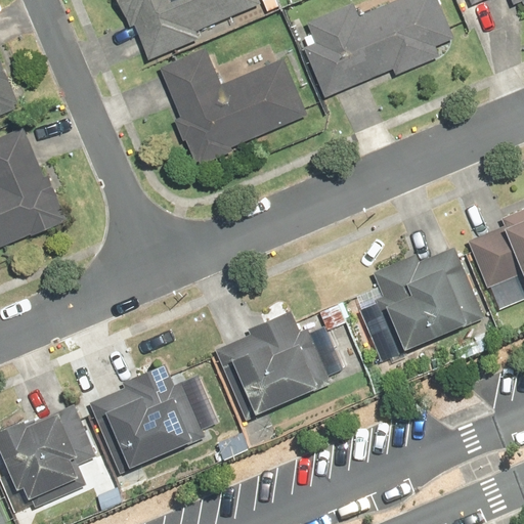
[(118,0),(147,67),(266,17),(258,0),(118,0)]
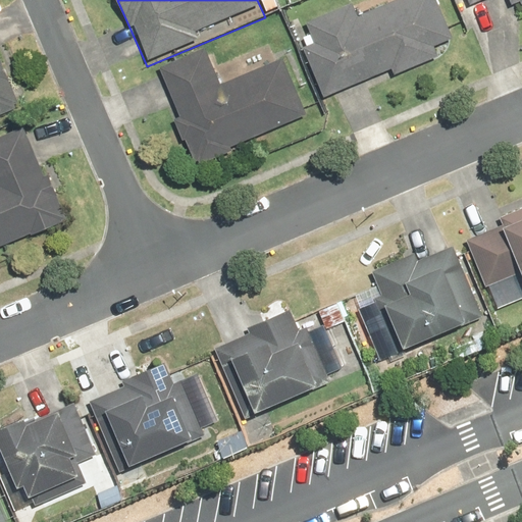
[(296,32),(325,102),(460,45),(440,0),(406,0),(363,18),(358,5),(296,32)]
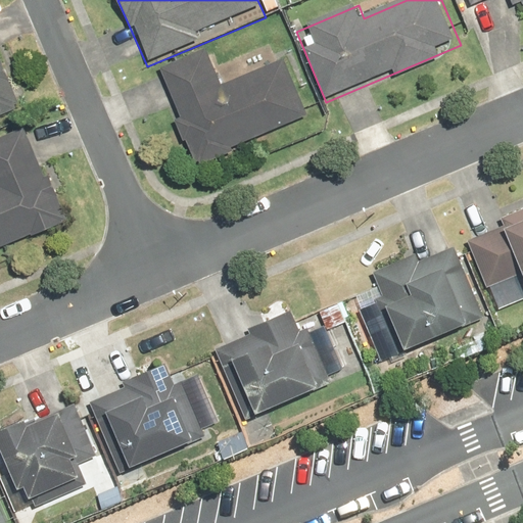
[(0,116),(25,107),(0,49),(0,116)]
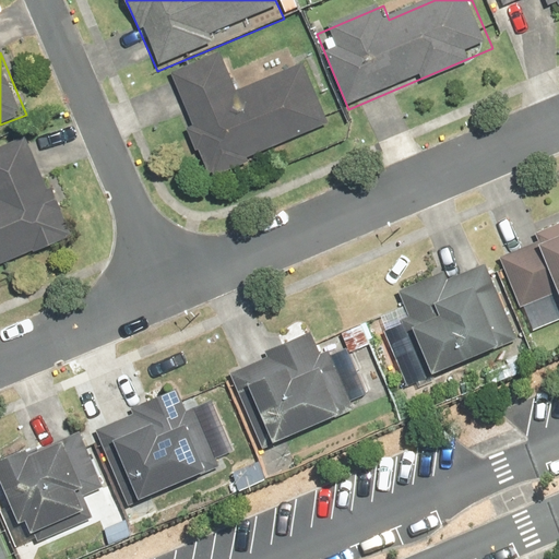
[(223,52),(164,78),(210,187),(339,132),(310,64),(239,94),(223,52)]
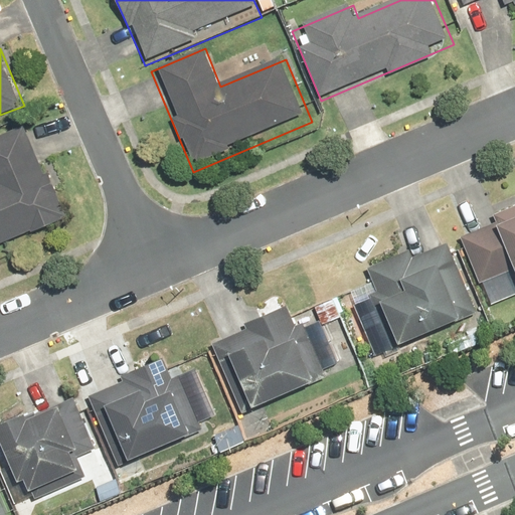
[(0,249),(67,222),(27,129),(0,140),(0,249)]
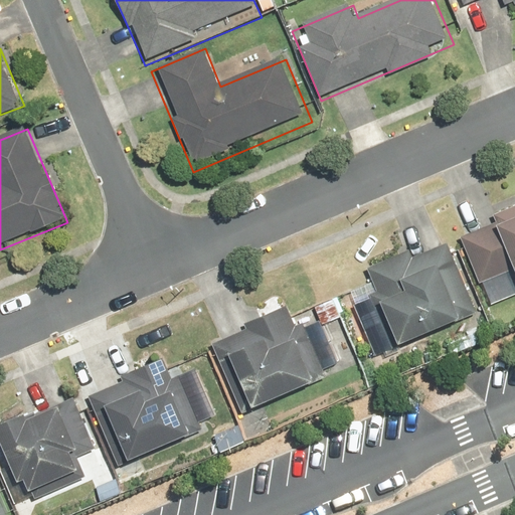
[(514,220),(461,243),(487,306),(514,294),(514,220)]
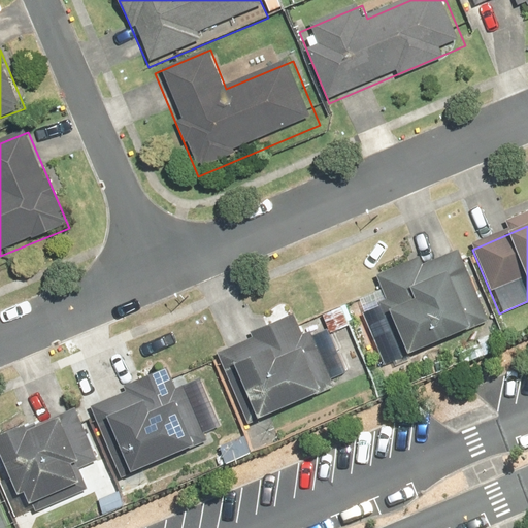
[(378,290),(406,356),(485,323),(458,257),(378,290)]
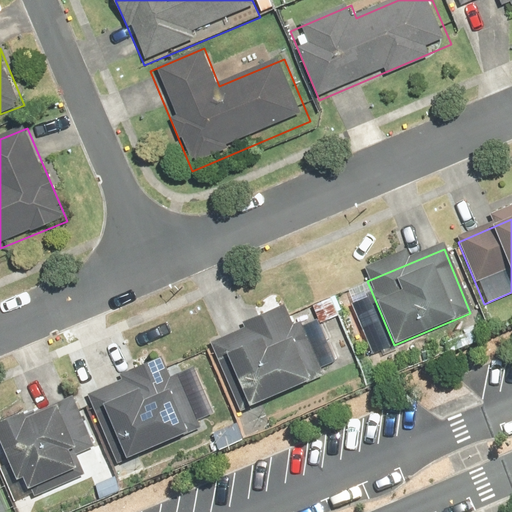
[(205,354),(230,413),(322,375),(297,315),(205,354)]
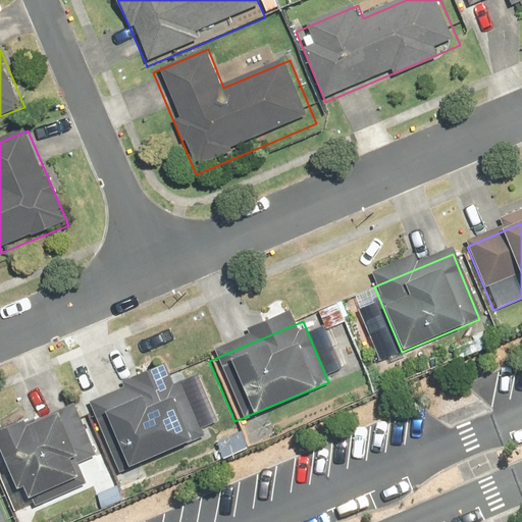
[(175,373),(100,404),(125,465),(201,433),(175,373)]
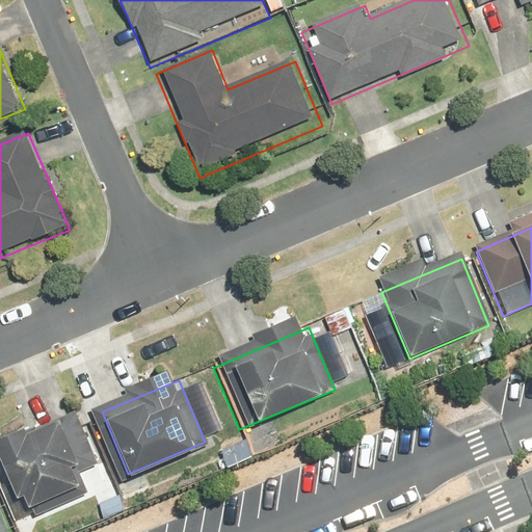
[(88,409),(1,446),(31,519),(96,491),(89,477),(113,468),(88,409)]
